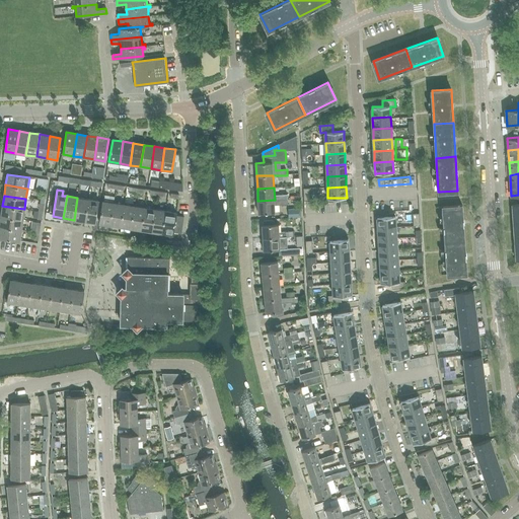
[(84,221),(88,200),(77,198),(74,220),(84,221)]
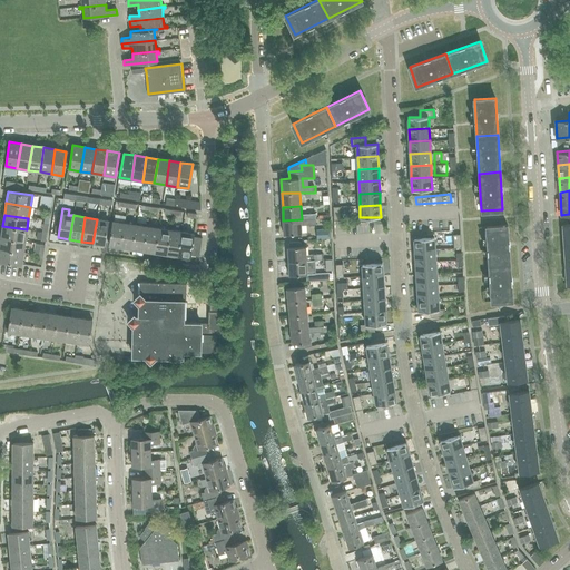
[(316,218),(307,218),(302,219),(283,220),(284,234),(302,233),(302,225),(313,224),(313,225),(320,224),(320,218),(316,218)]
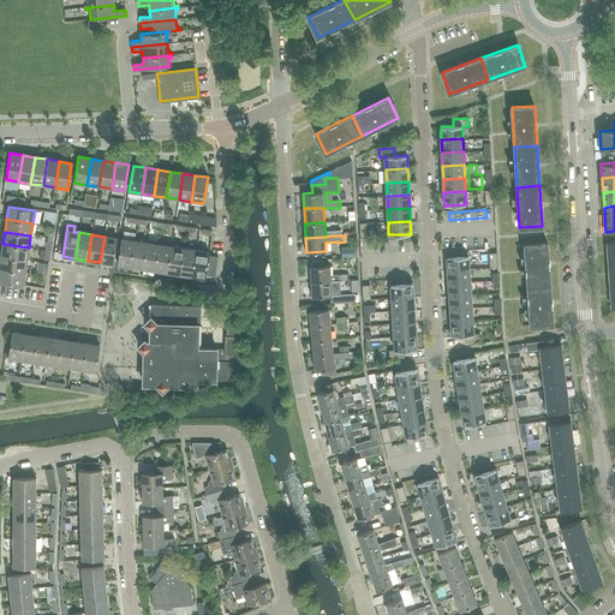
[(117,238),(105,237),(100,262),(113,264),(117,238)]
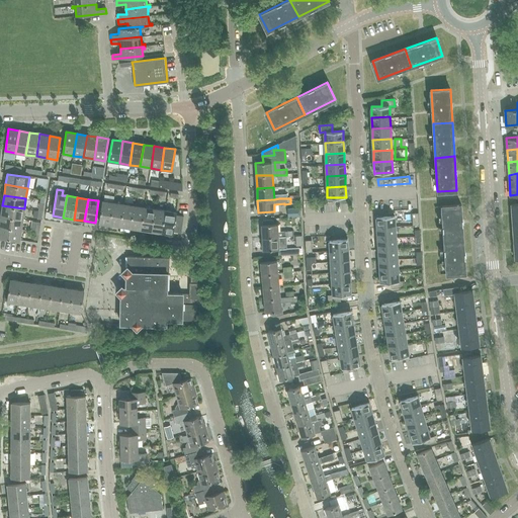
[(113,202),(102,201),(99,224),(109,226),(113,202)]
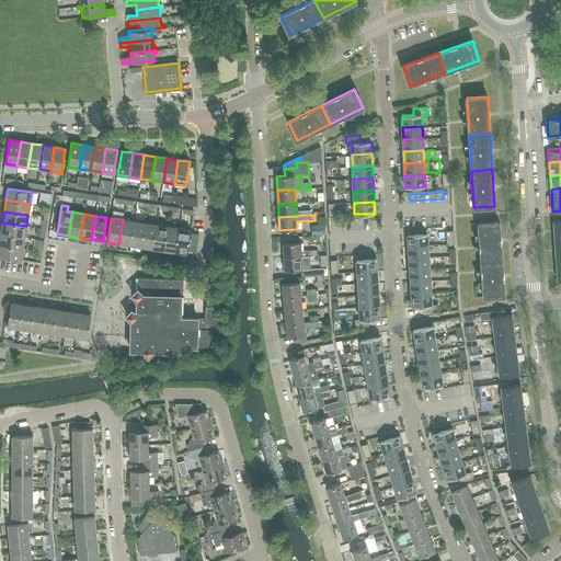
[(118,244),(130,245),(134,221),(123,219),(118,244)]
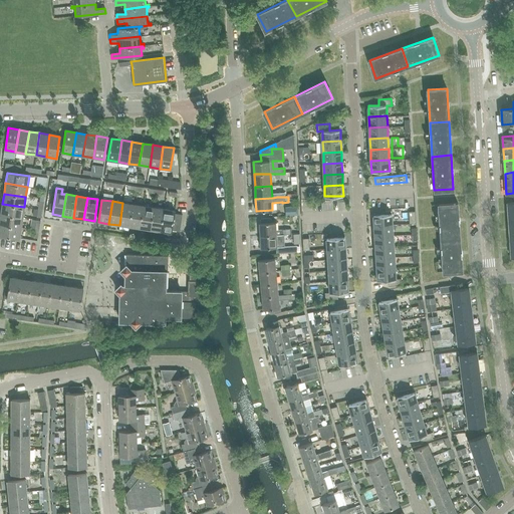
[(119,225),(130,227),(133,205),(122,203),(119,225)]
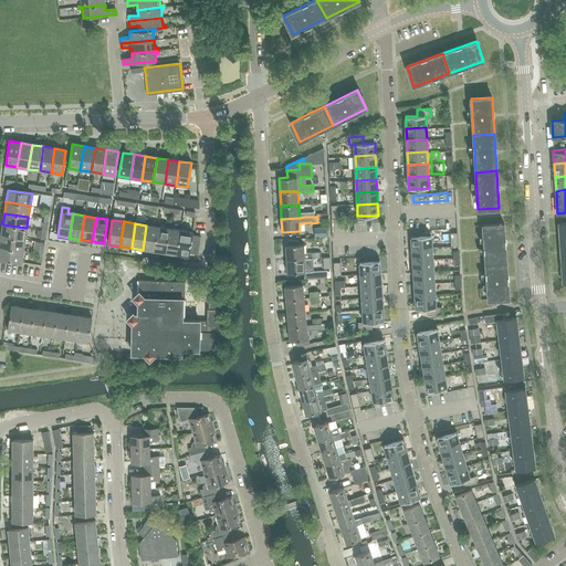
[(506,261),(504,239),(504,223),(482,226),(485,262),(506,261)]
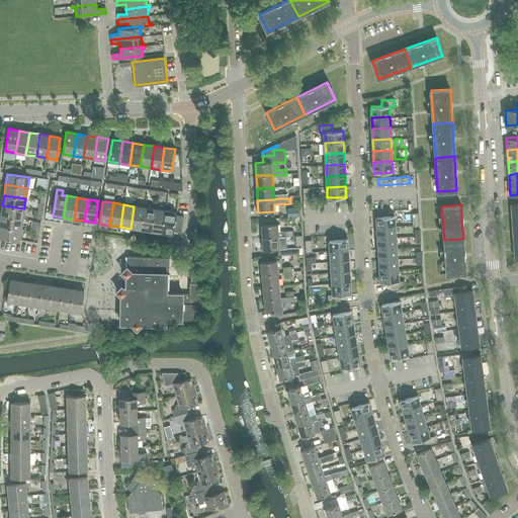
[(2,205),(0,216),(22,219),(24,208),(2,205)]
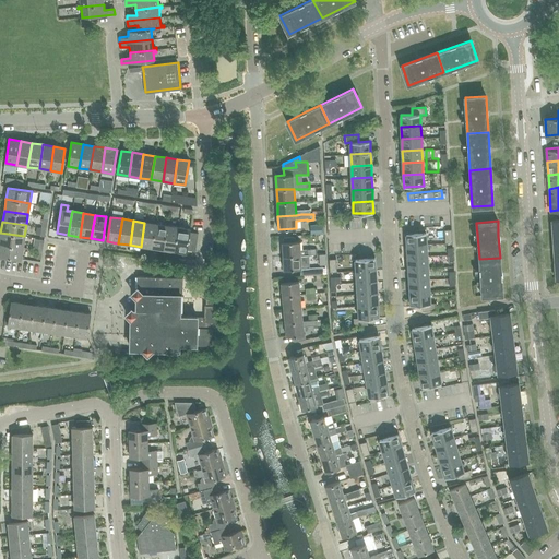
[(156,224),(144,223),(141,247),(152,248),(156,224)]
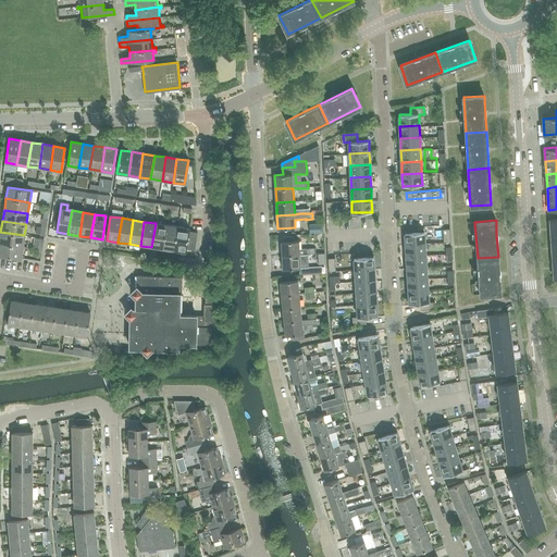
[(166,225),(156,223),(151,247),(163,249),(166,225)]
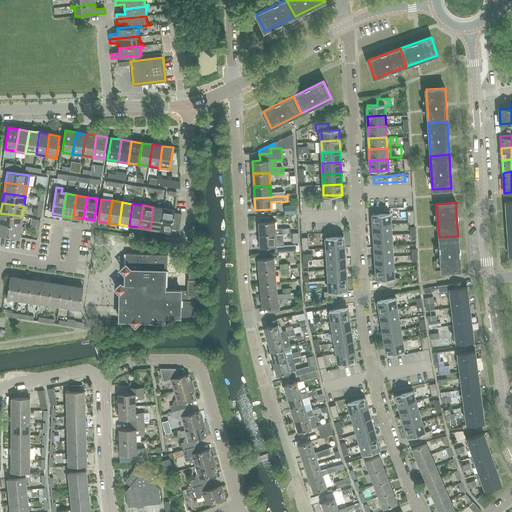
[(297,213),(296,206),(285,206),(285,214),(297,213)]
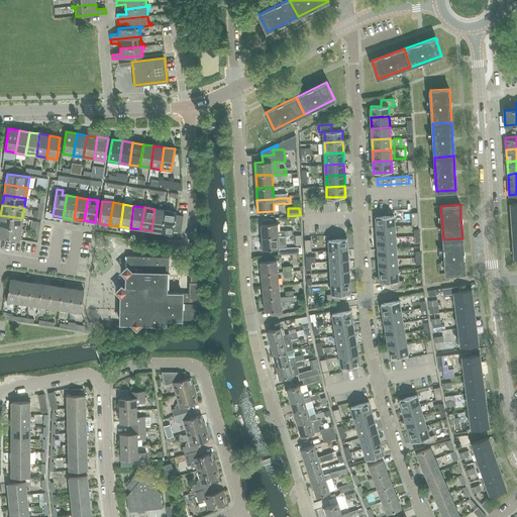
[(151,231),(162,232),(165,210),(154,209),(151,231)]
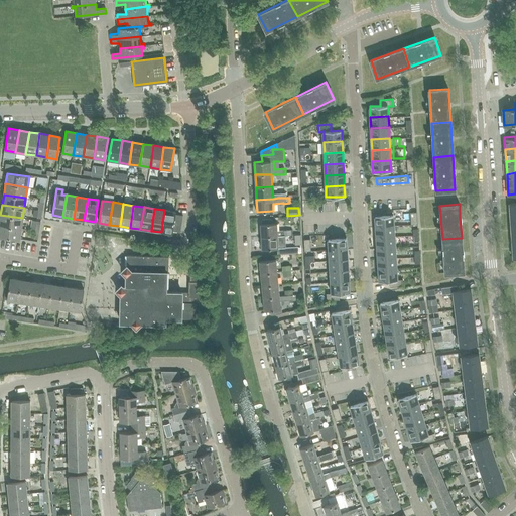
[(164,210),(161,232),(171,234),(172,232),(180,233),(182,216),(174,215),(175,212),(164,210)]
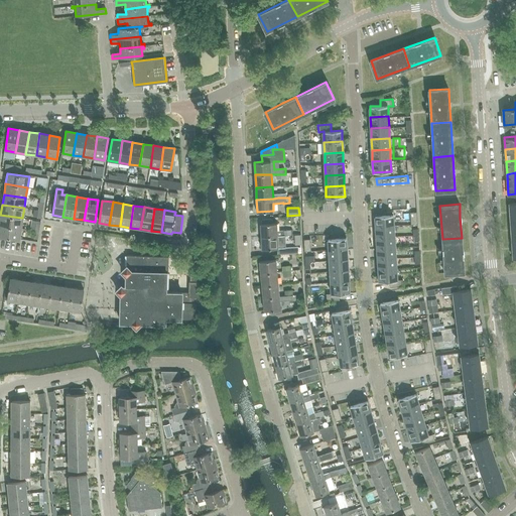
[(0,215),(0,217),(0,225),(21,229),(22,218),(0,215)]
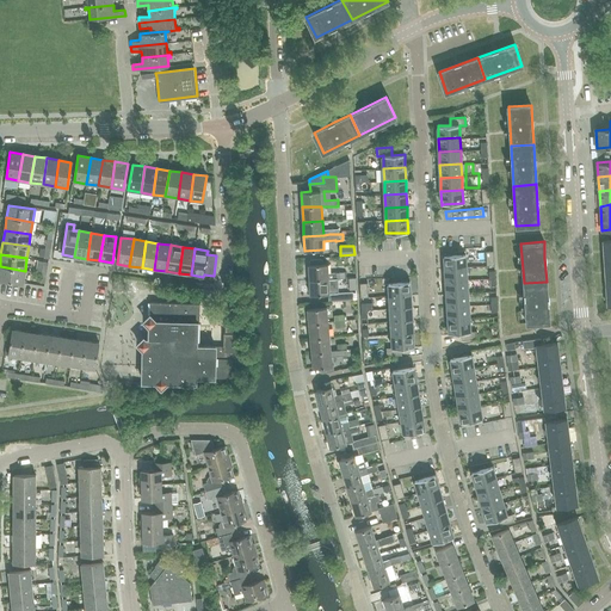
[(444,254),(445,269),(467,267),(466,254),(445,255),(445,254),(444,254)]
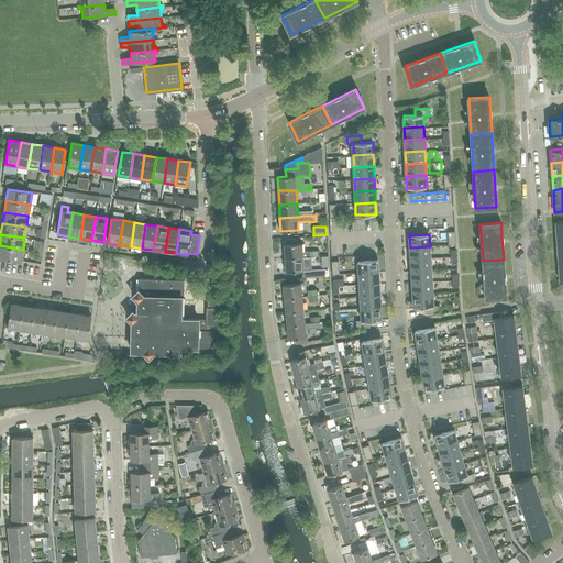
[(285,257),(304,256),(309,256),(309,251),(302,252),(302,243),(297,243),(297,239),(286,239),(286,243),(285,244),(285,257)]
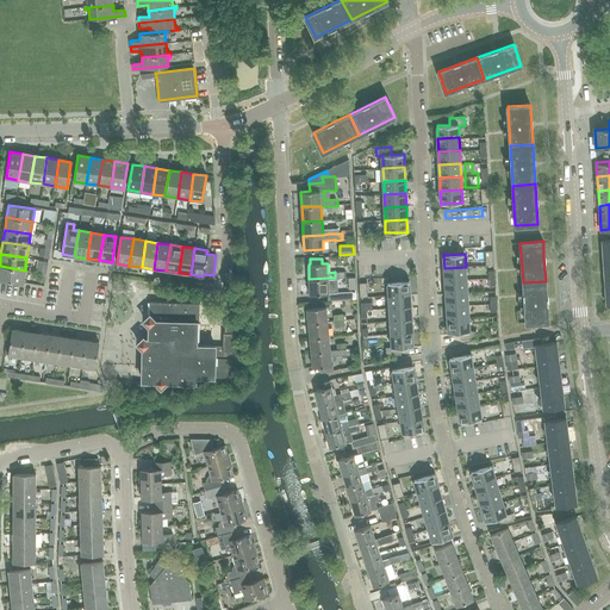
[(0,266),(0,279),(23,282),(25,271),(0,266)]
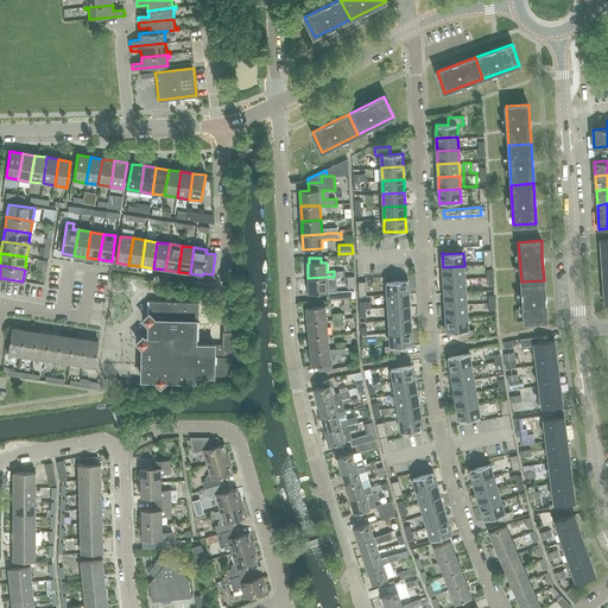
[(464,266),(443,267),(443,280),(466,278),(464,266)]
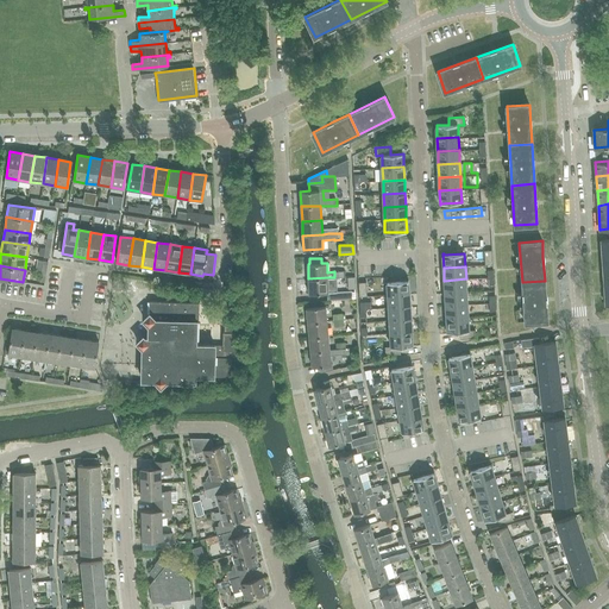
[(337,278),(344,277),(337,277),(334,277),(328,277),(308,278),(309,294),(327,293),(328,300),(352,299),(351,292),(337,292),(337,278)]
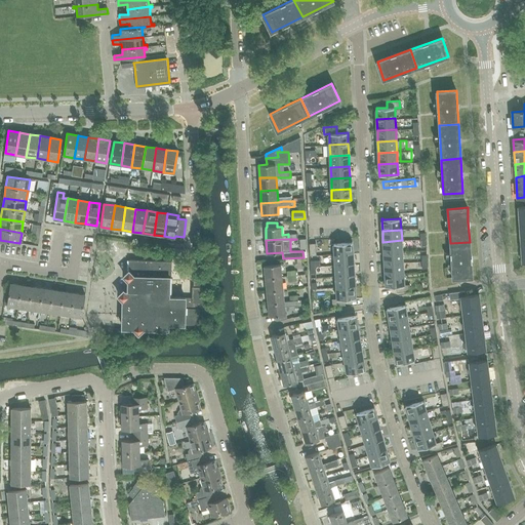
[(402,251),(402,240),(382,242),(384,253),(402,251)]
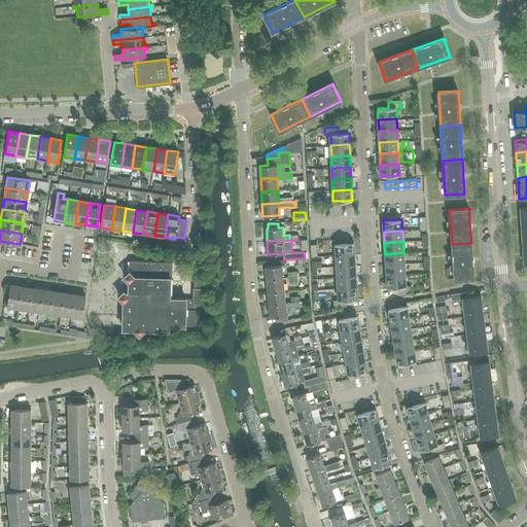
[(353,243),(335,244),(336,255),(354,254),(353,242),(353,243)]
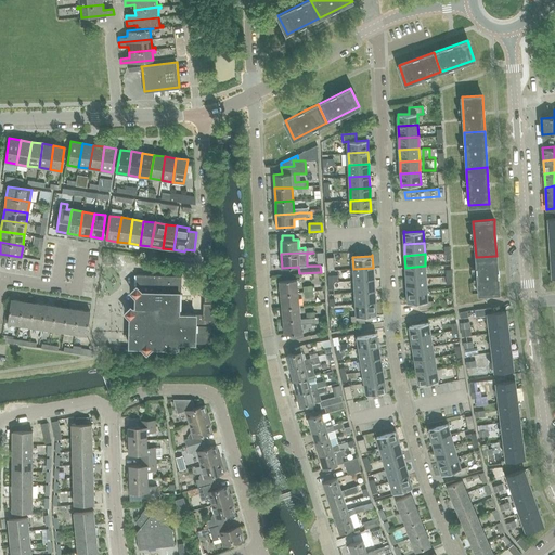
[(499,292),(497,256),(476,257),(478,293),(499,292)]
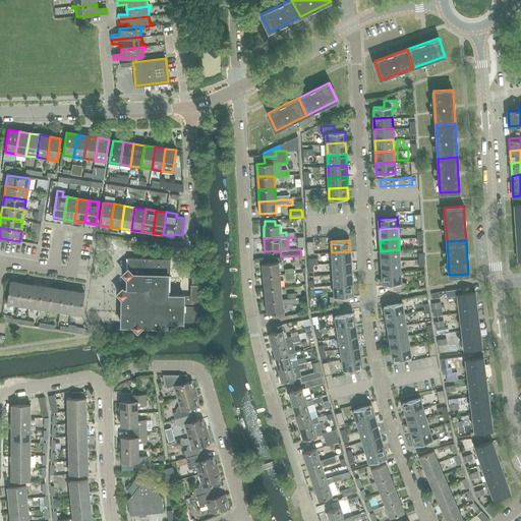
[(399,249),(381,251),(382,262),(400,261),(399,249)]
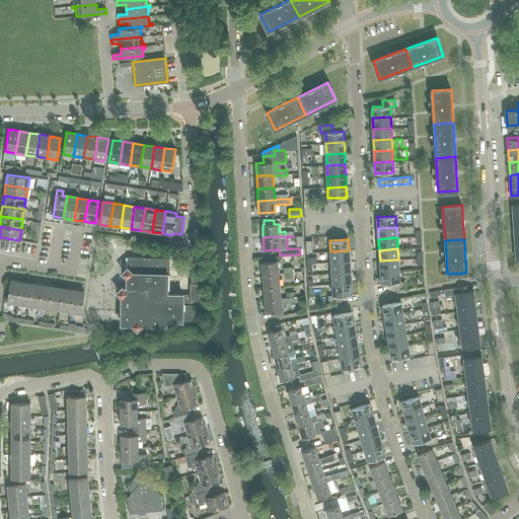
[(331,263),(350,262),(349,250),(330,251),(331,263)]
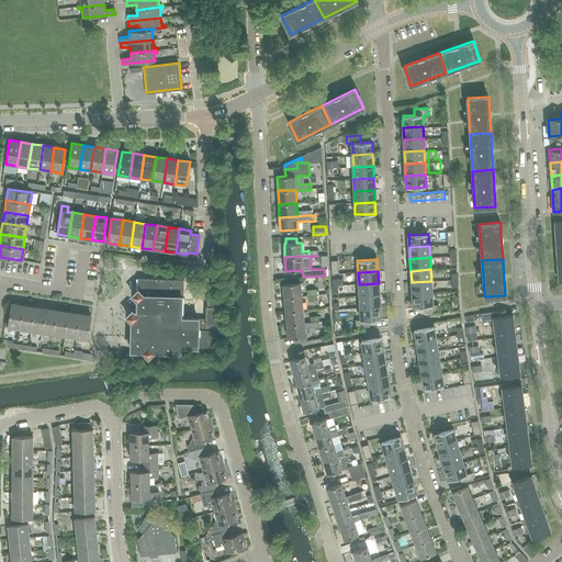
[(183,296),(184,279),(138,278),(138,290),(133,293),(137,299),(137,311),(134,311),(132,310),(126,316),(132,322),(131,350),(143,351),(148,357),(154,351),(166,351),(170,352),(175,353),(179,352),(180,352),(180,346),(214,347),(214,330),(221,330),(222,325),(223,325),(223,306),(222,306),(222,300),(208,300),(208,306),(209,306),(208,318),(180,317),(181,296),(183,296)]
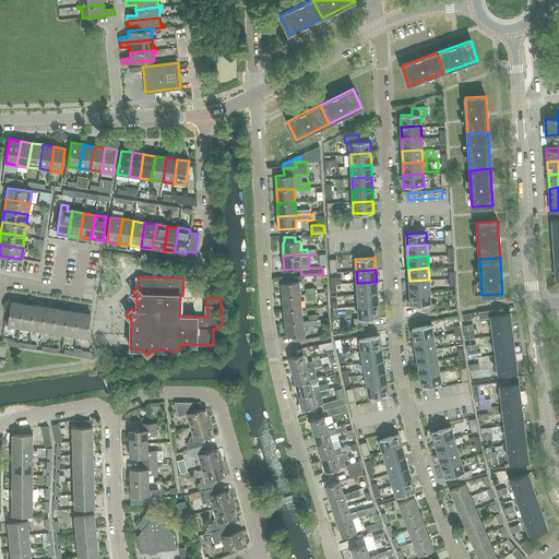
[(409,281),(409,293),(430,292),(429,280),(409,281)]
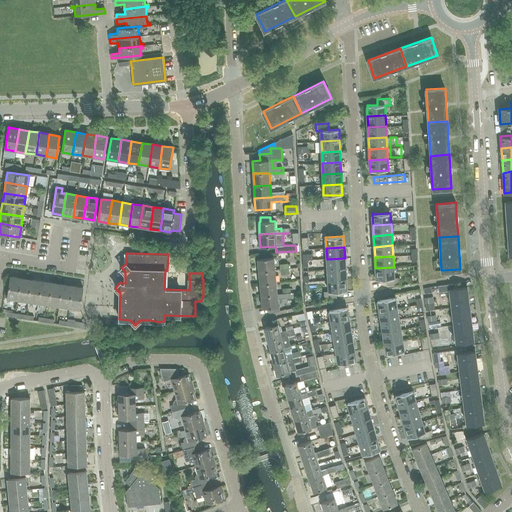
[(257,259),(259,271),(275,270),(274,257),(257,259)]
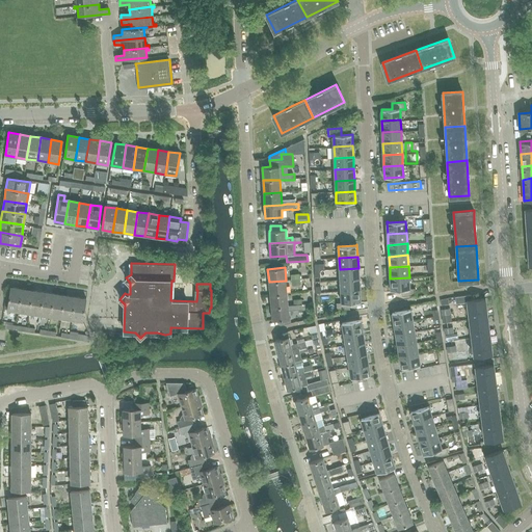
[(340,281),(358,280),(358,268),(340,269),(340,281)]
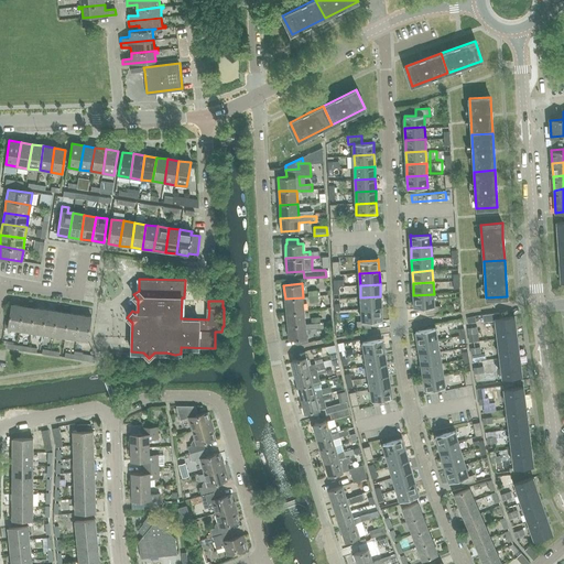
[(434,306),(434,294),(413,295),(414,307),(426,307),(426,314),(441,313),(440,305),(434,306)]
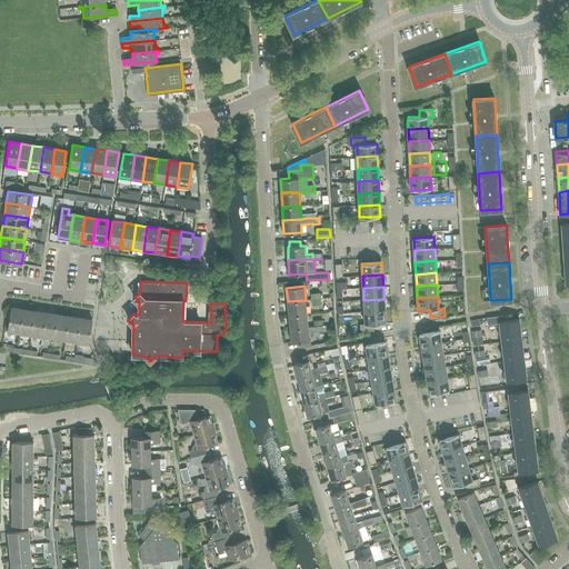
[(363,300),(365,312),(385,311),(383,299),(363,300)]
